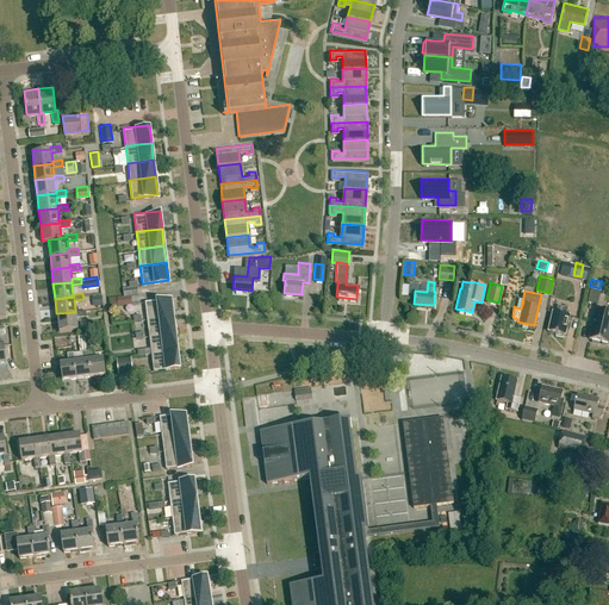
[(92,304),(101,303),(100,293),(91,293),(92,304)]
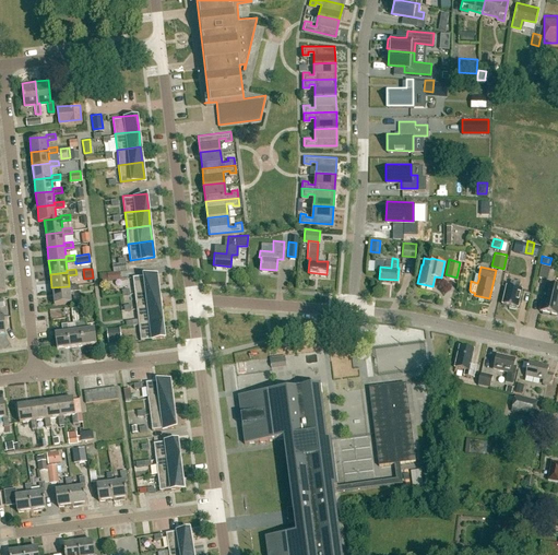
[(107,279),(120,276),(119,270),(106,271),(107,279)]
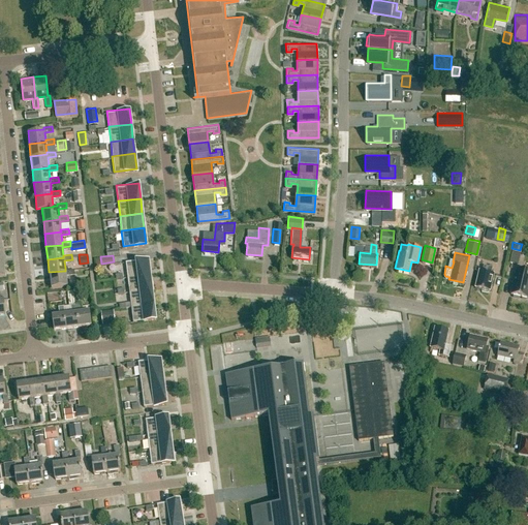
[(150,272),(148,257),(125,259),(127,275),(150,272)]
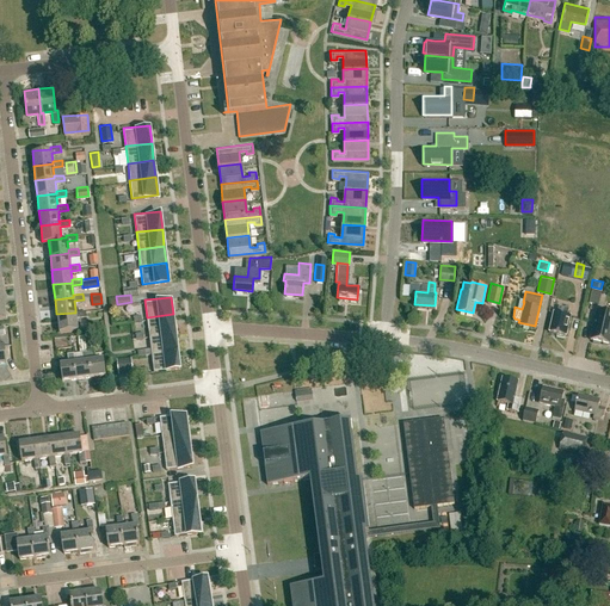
[(565,333),(570,313),(566,311),(567,305),(558,303),(556,309),(553,309),(548,329),(555,331),(555,333),(562,335),(564,333),(565,333)]
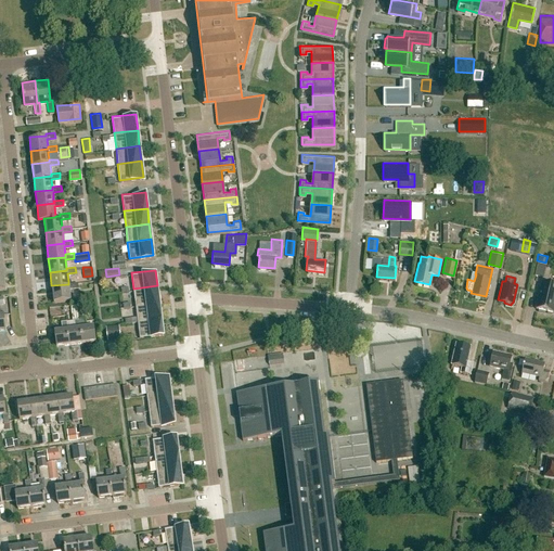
[(69,297),(68,286),(77,285),(77,280),(68,281),(68,284),(51,285),(53,299),(69,297)]
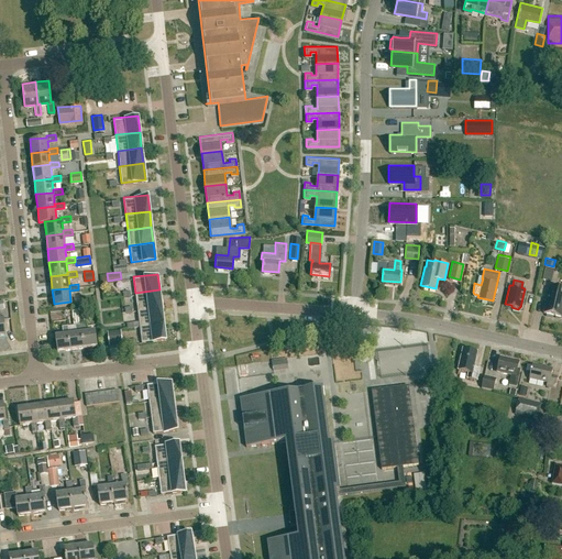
[(561,315),(561,310),(561,286),(549,284),(543,311),(561,315)]
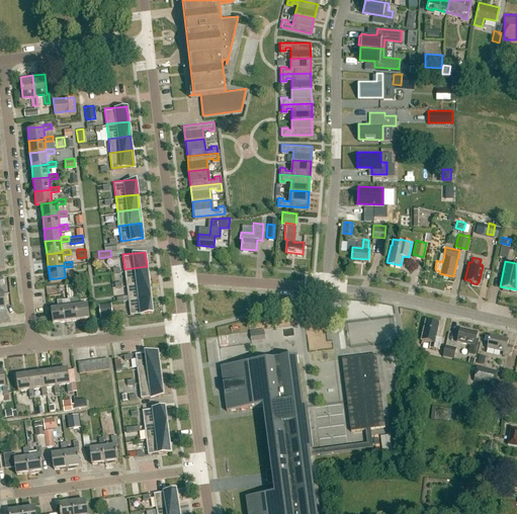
[(148,281),(147,266),(124,269),(125,283),(148,281)]
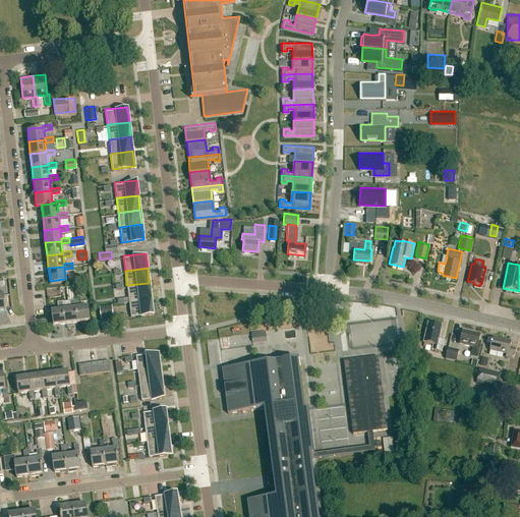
[(72,291),(80,290),(79,280),(71,281),(72,291)]
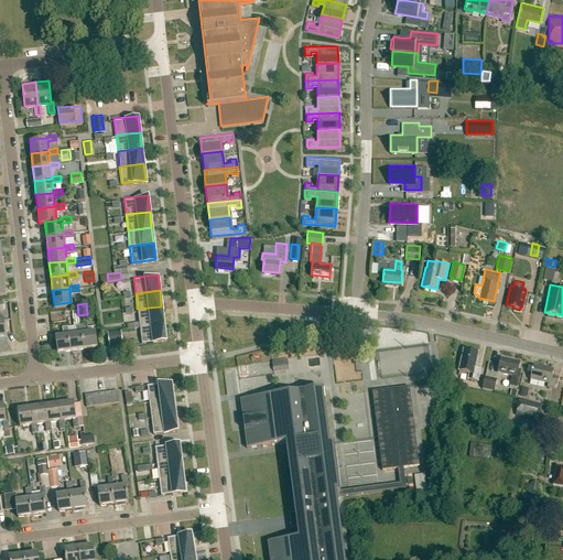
[(163,322),(161,307),(137,309),(139,320),(139,325),(163,322)]
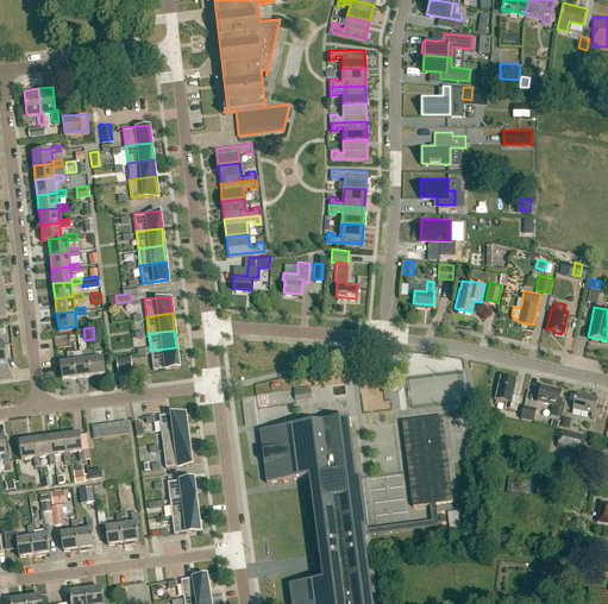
[(93,346),(87,347),(88,357),(87,357),(89,373),(105,371),(102,354),(94,356),(93,346)]
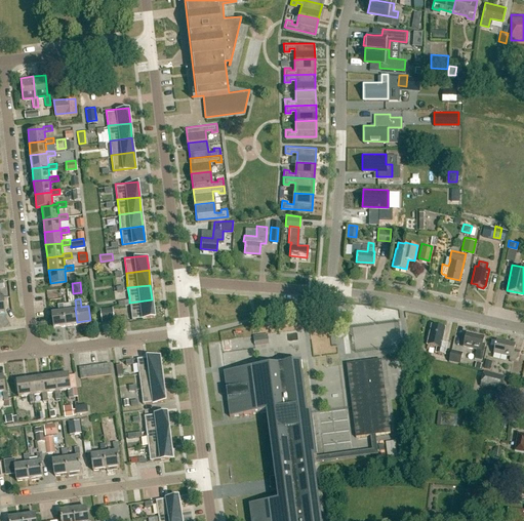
[(76,308),(75,299),(70,301),(71,308),(64,309),(63,310),(65,323),(77,322),(75,308),(76,308)]
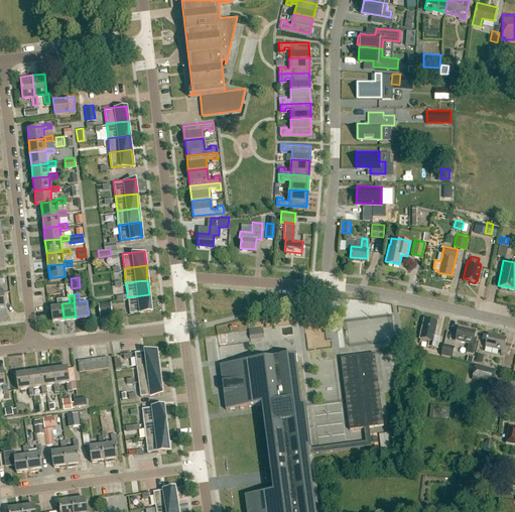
[(151,309),(149,294),(127,297),(129,311),(151,309)]
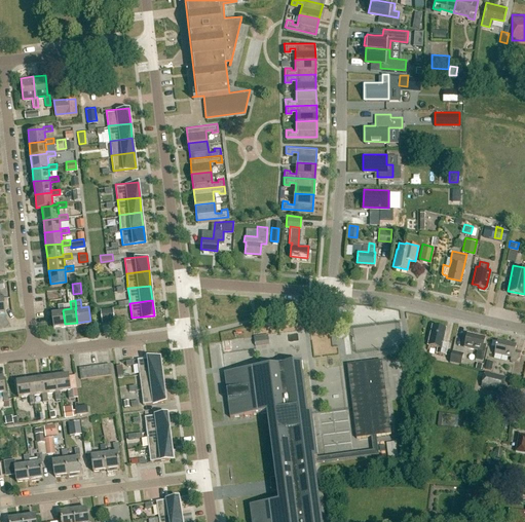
[(63,310),(64,309),(63,301),(57,302),(59,310),(49,311),(51,326),(65,324),(63,310)]
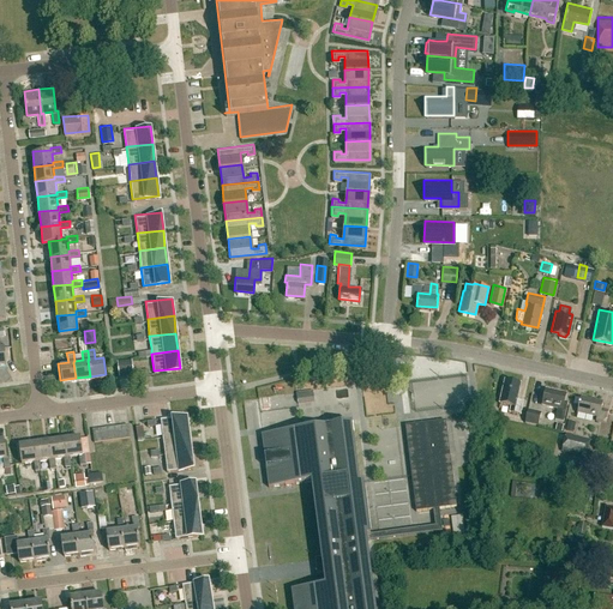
[(132,369),(131,357),(116,359),(118,371),(132,369)]
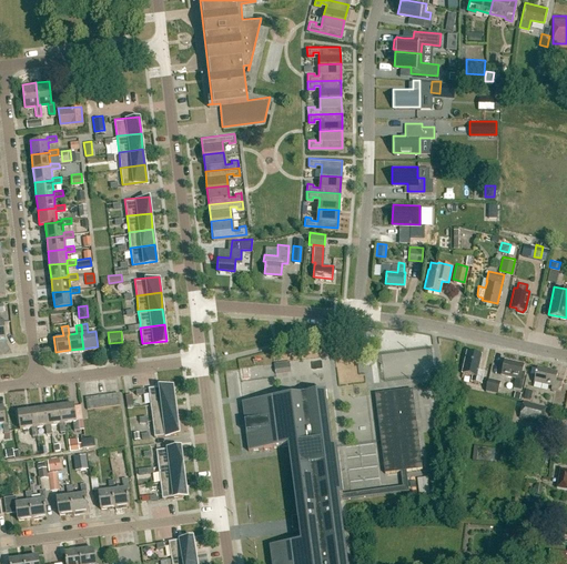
[(482,381),(484,369),(477,368),(481,352),(465,349),(462,371),(472,373),(471,379),(482,381)]
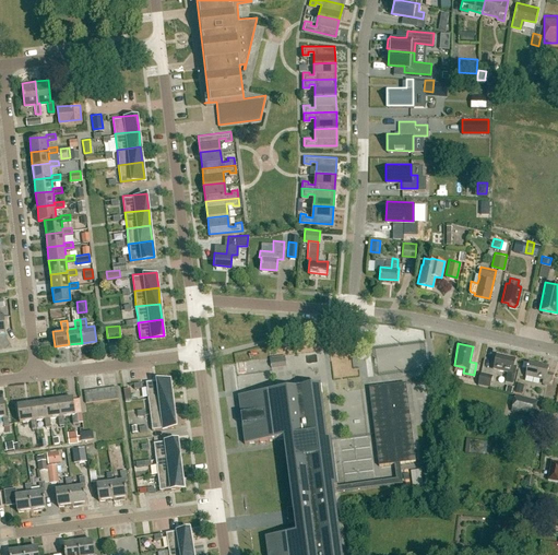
[(512,363),(514,356),(497,352),(493,366),(506,369),(503,379),(512,381),(515,364),(512,363)]
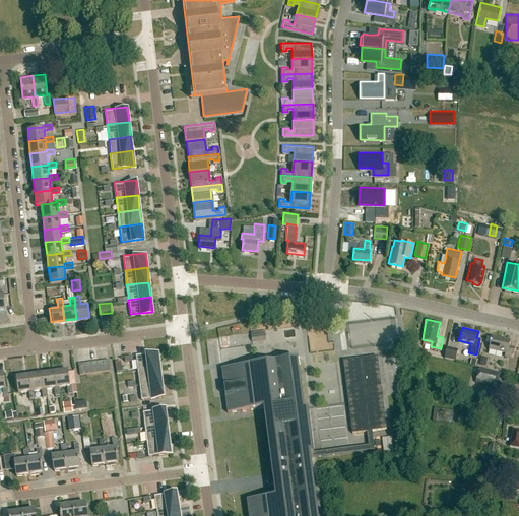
[(250,330),(251,339),(265,337),(264,328),(250,330)]
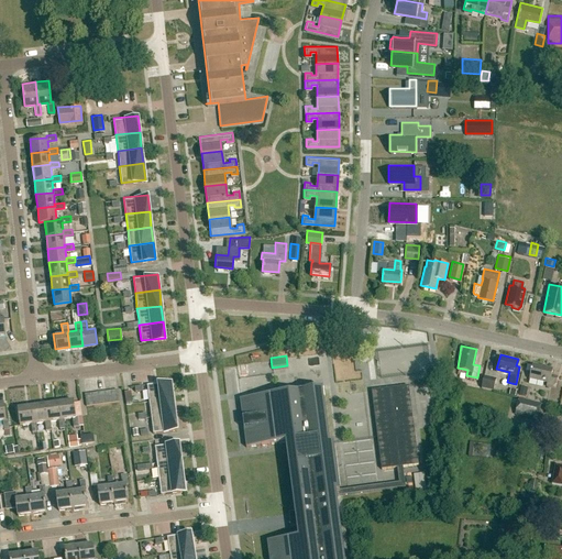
[(554,385),(557,374),(551,372),(552,365),(532,361),(529,376),(546,380),(546,383),(554,385)]
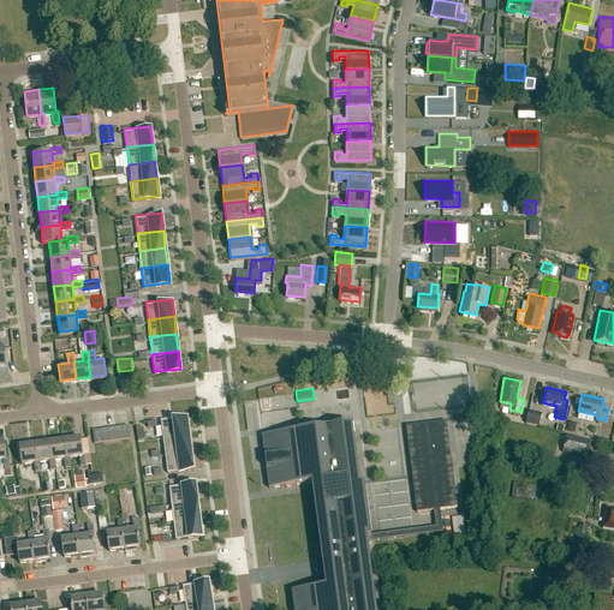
[(524,420),(538,424),(542,410),(528,406),(524,420)]
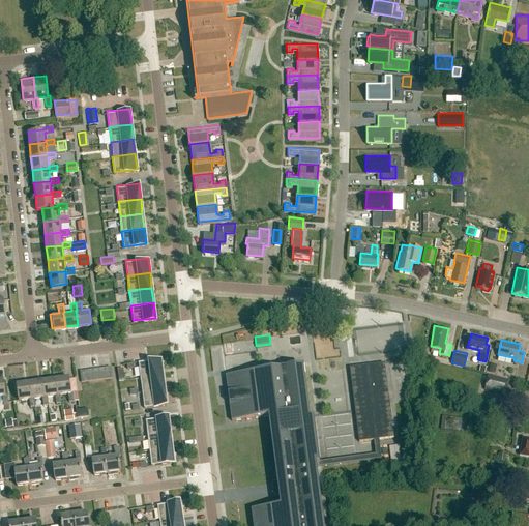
[(160,357),(138,360),(140,375),(163,373),(160,357)]
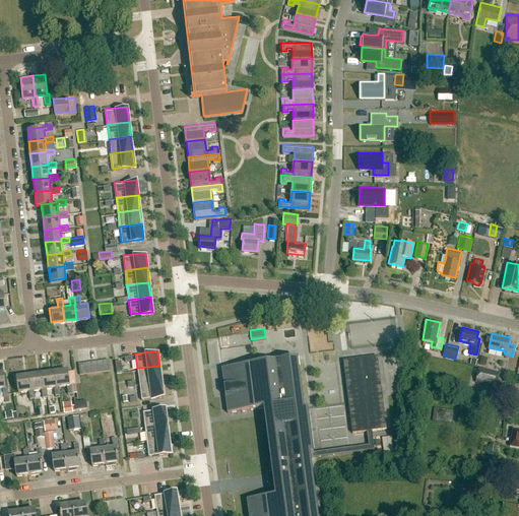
[(484,364),(487,355),(480,353),(477,362),(484,364)]
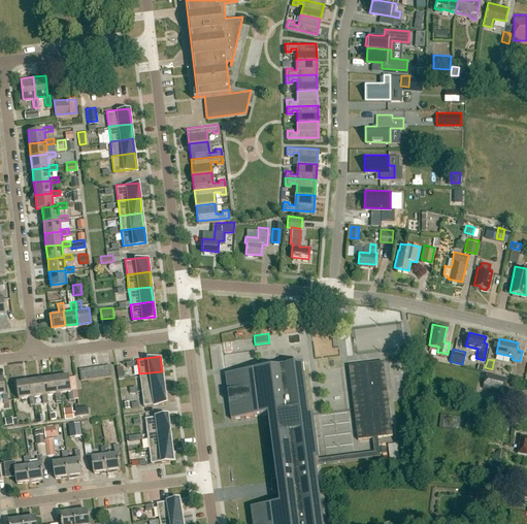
[(377,437),(393,435),(384,361),(349,365),(358,439),(370,437),(372,450),(317,457),(311,413),(308,413),(307,406),(302,361),(246,368),(238,369),(224,371),(230,417),(244,415),(244,416),(253,415),(253,414),(267,412),(275,478),(269,478),(271,492),(277,492),(278,501),(250,504),(252,523),(322,523),(315,462),(380,454),(377,437)]
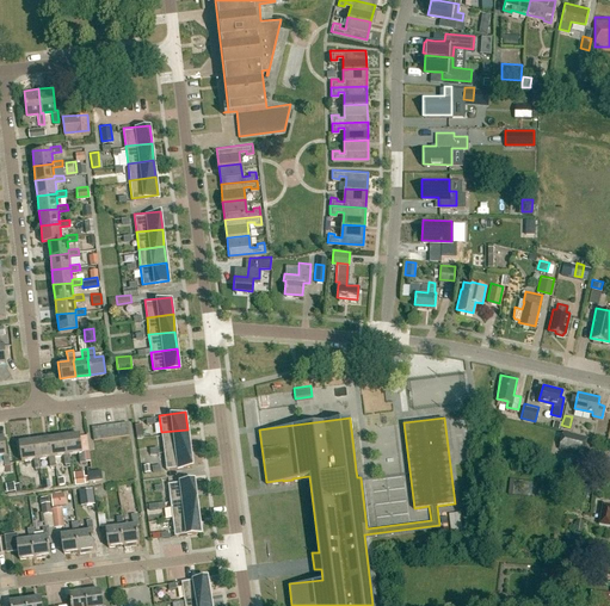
[(586,434),(562,428),(558,446),(583,452),(586,434)]
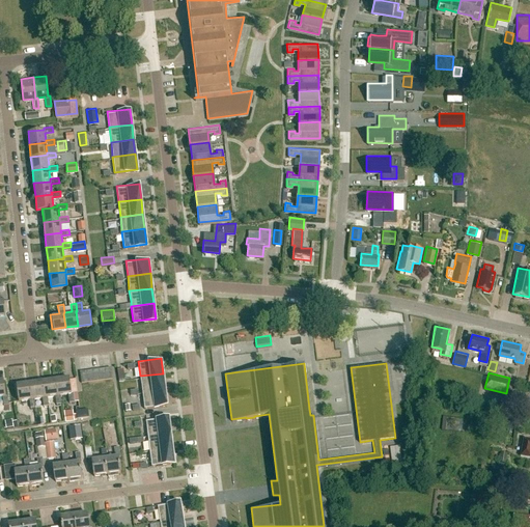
[(164,388),(163,373),(140,376),(142,391),(164,388)]
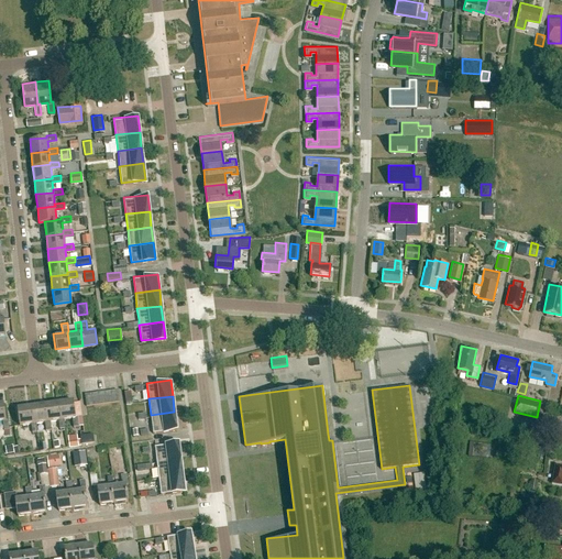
[(73,398),(58,399),(61,417),(63,416),(72,415),(73,424),(78,424),(77,414),(75,415),(73,398)]
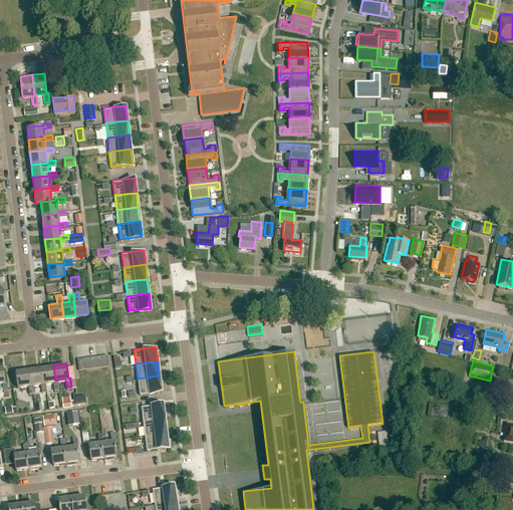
[(58,389),(57,379),(55,380),(53,364),(40,366),(42,383),(44,381),(52,380),(53,389),(58,389)]
